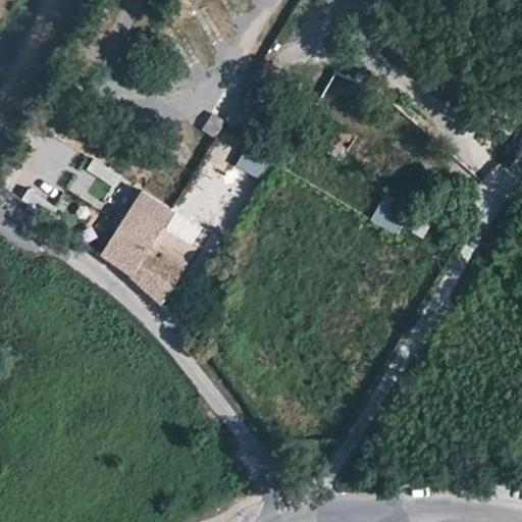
[(354,135),(332,121),(324,135),(346,148),(354,135)]
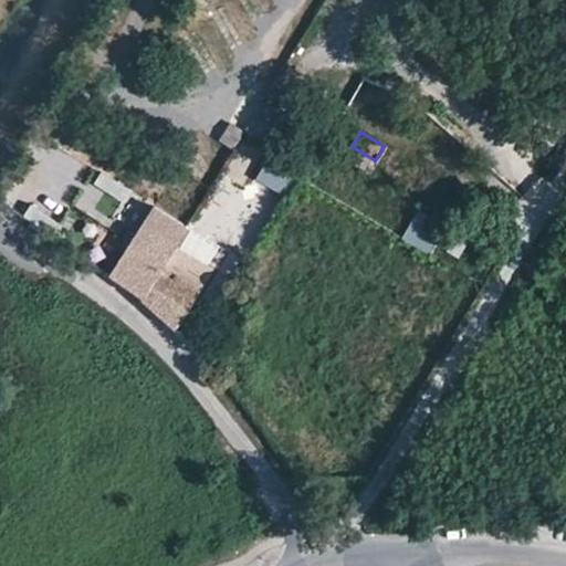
[(254,180),(285,197),(303,167),(272,149),(254,180)]
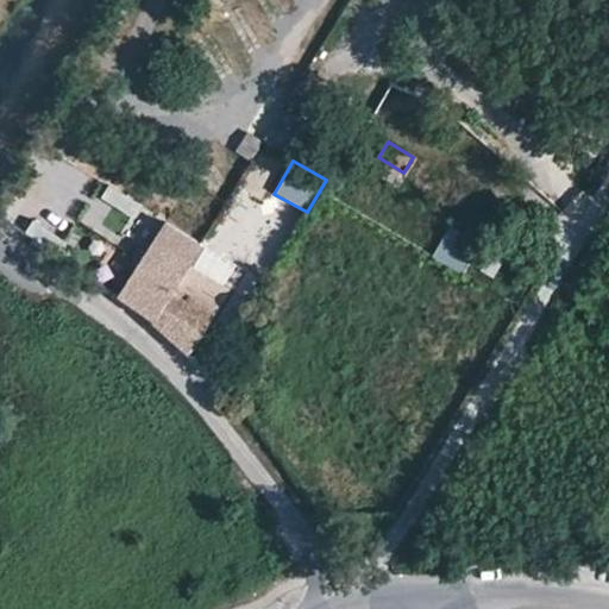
[(232,192),(212,250),(271,271),(293,213),(232,192)]
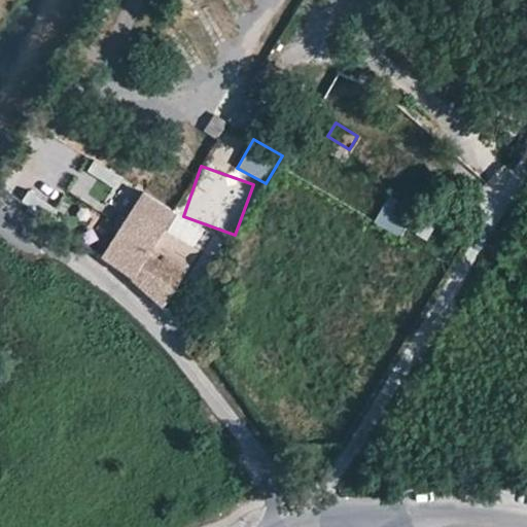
[(114,239),(103,257),(132,279),(162,307),(180,277),(207,236),(142,196),(114,239)]
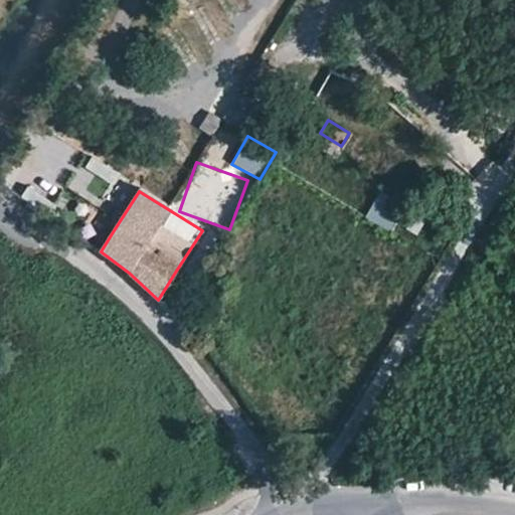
[(365,216),(390,233),(406,209),(381,193),(365,216)]
